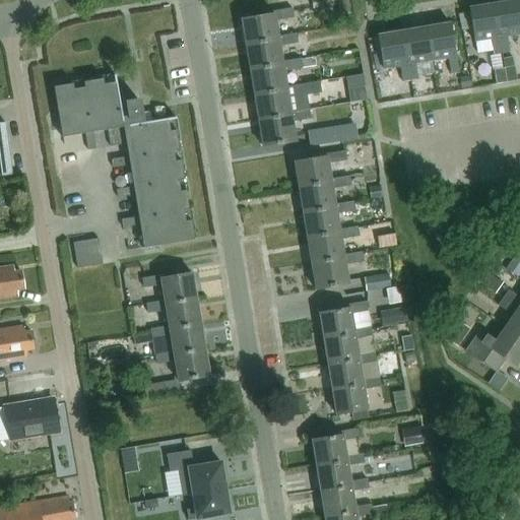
[(311,0),(313,9),(338,5),(336,0),(311,0)]
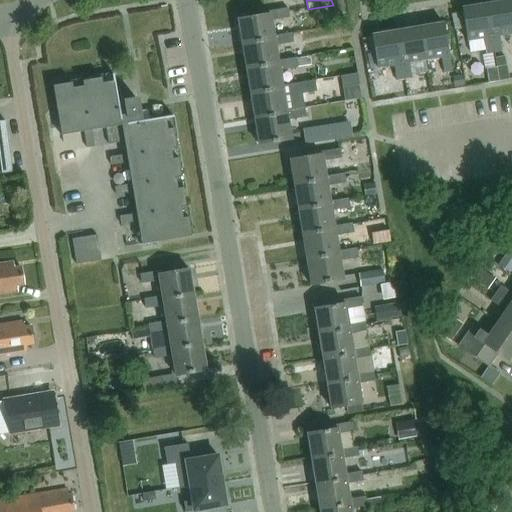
[(343,0),(333,0),(335,13),(345,11),(343,0)]
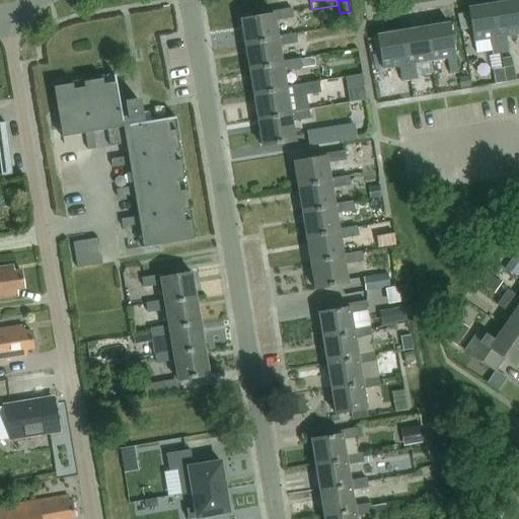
[(518,19),(515,0),(514,0),(492,4),(501,53),(508,52),(506,35),(518,32),(518,19)]
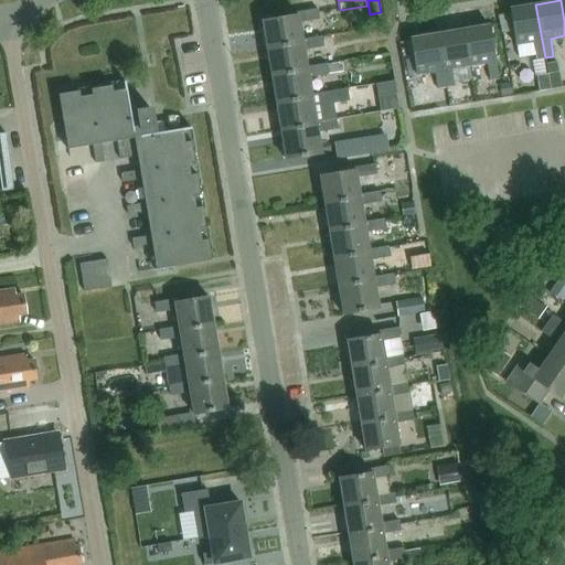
[(536,59),(545,57),(535,4),(510,9),(510,13),(499,14),(502,33),(513,31),(515,45),(533,42),(536,59)]
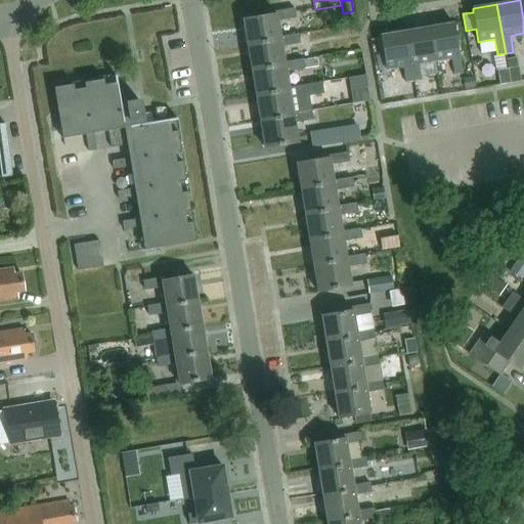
[(275,14),(245,19),(249,45),(281,39),(280,36),(278,20),(297,17),(295,7),(275,11),(275,14)]
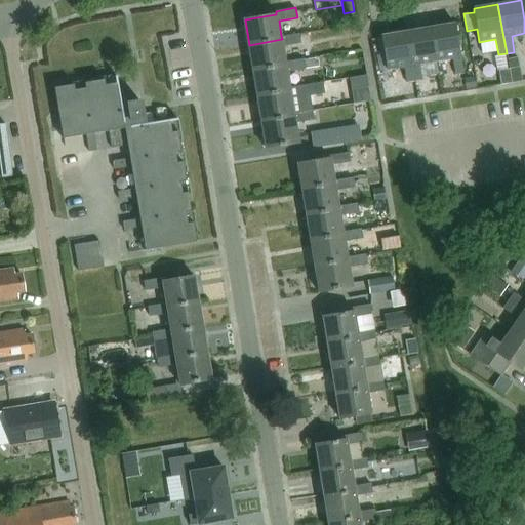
[(457,24),(433,28),(438,61),(454,57),(457,75),(466,73),(457,24)]
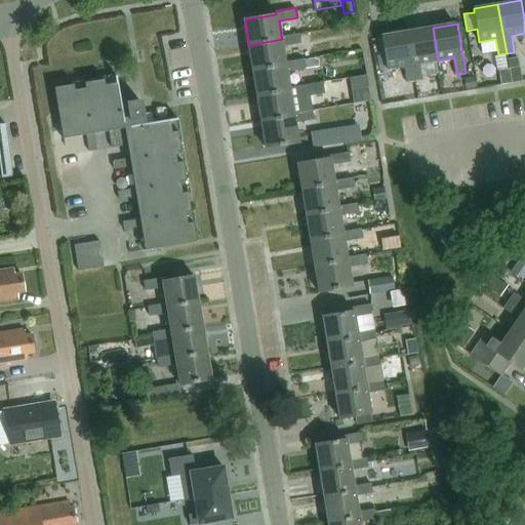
[(433,28),(408,32),(416,81),(425,80),(422,63),(438,61),(433,28)]
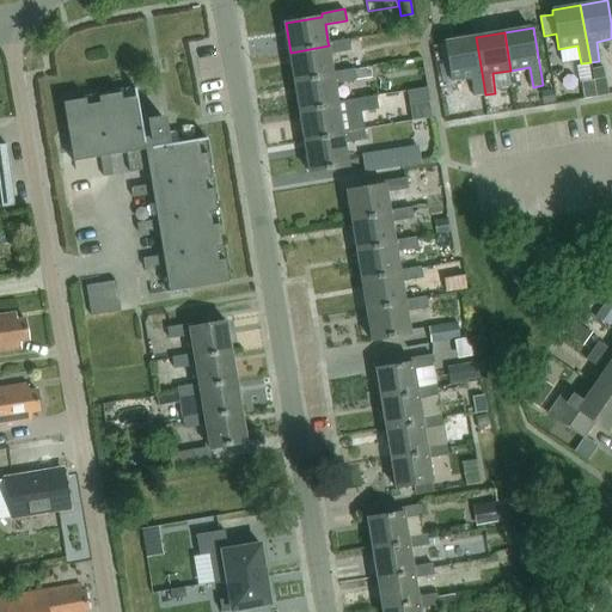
[(334,77),(332,73),(330,53),(363,48),(361,36),(328,42),(329,46),(291,53),(295,83),(334,77)]
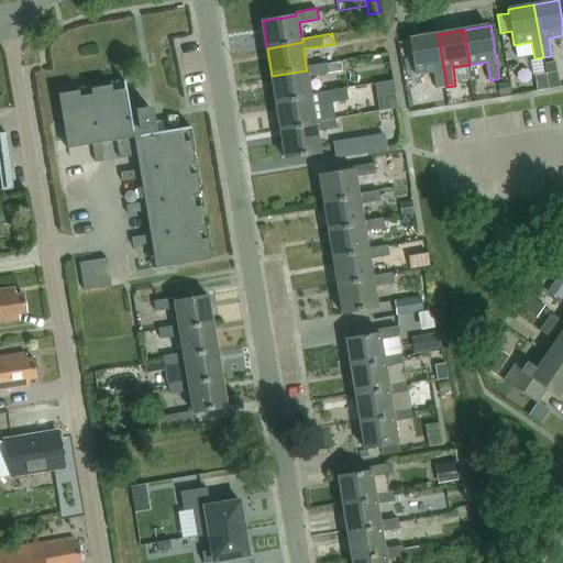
[(438,34),(410,39),(417,74),(434,70),(438,88),(446,87),(438,34)]
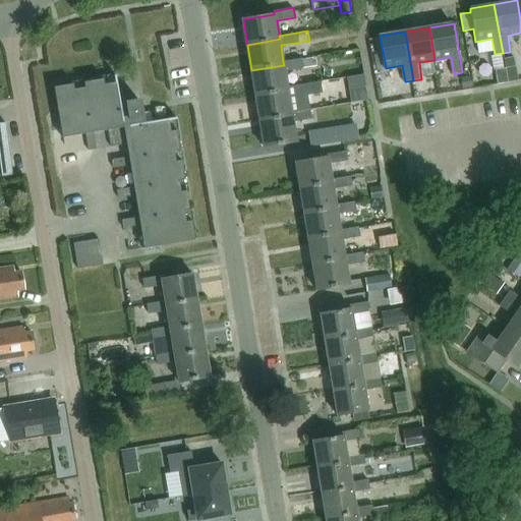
[(288,90),(287,85),(285,71),(317,66),(315,56),(283,62),(284,65),(251,70),(255,95),(288,90)]
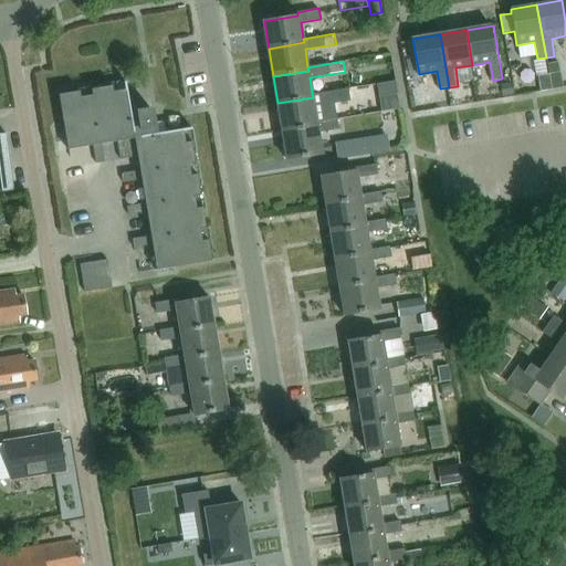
[(561,72),(549,74),(552,90),(563,87),(561,72)]
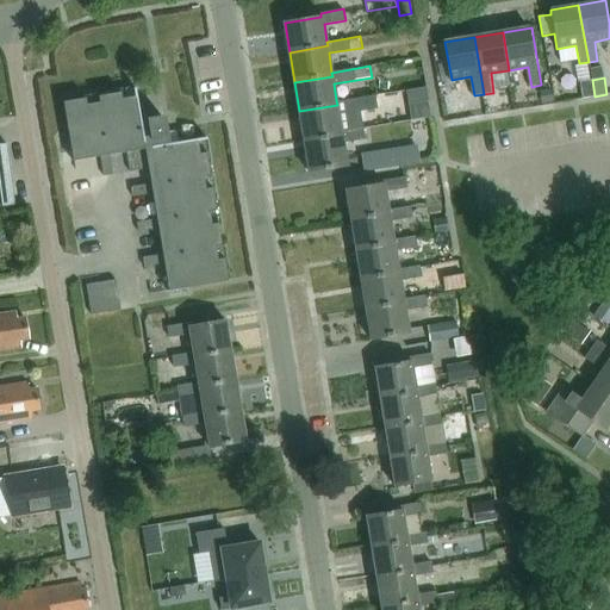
[(592,80),(580,81),(583,98),(595,97),(592,80)]
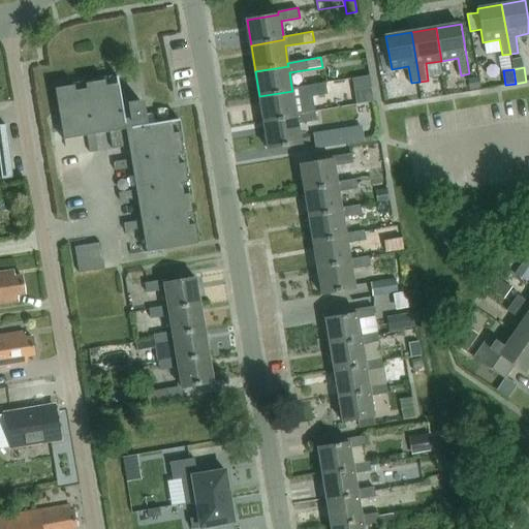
[(369,75),(352,79),(354,90),(371,87),(369,75)]
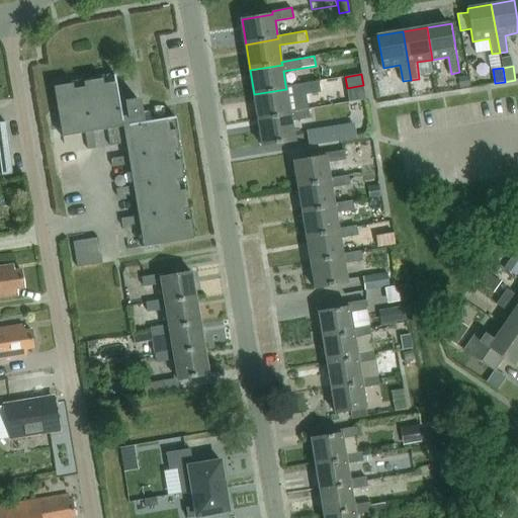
[(193,238),(173,116),(143,121),(139,99),(119,102),(115,76),(54,86),(63,137),(85,133),(88,149),(96,148),(93,132),(107,128),(110,146),(125,143),(127,156),(111,159),(112,167),(130,164),(133,186),(116,188),(117,196),(134,193),(138,216),(121,219),(122,227),(139,224),(143,247),(193,238)]
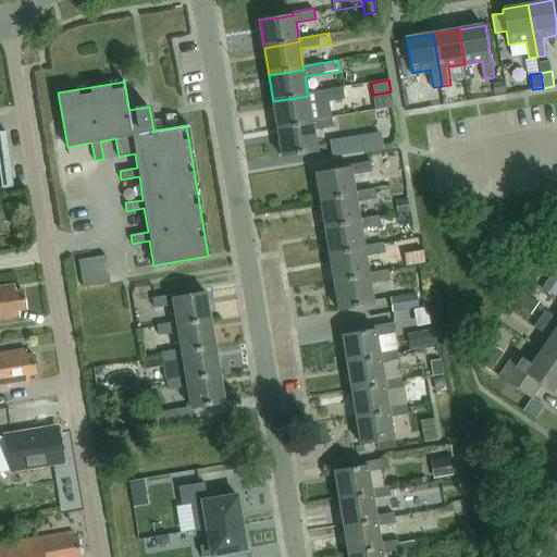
[(503,82),(493,84),(495,96),(505,94),(503,82)]
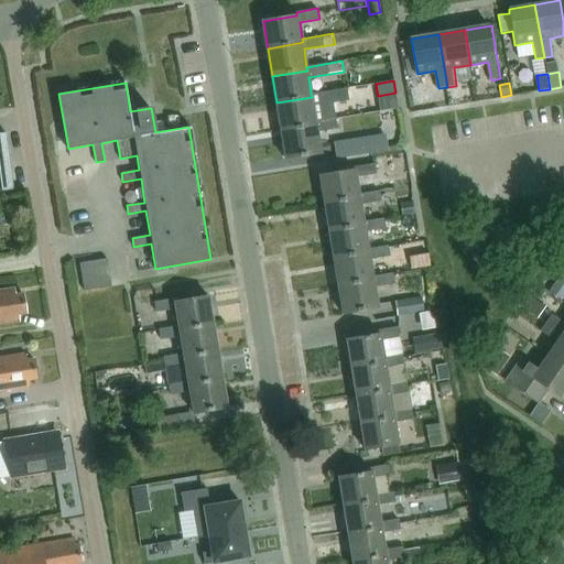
[(312,97),(277,102),(281,131),(316,126),(315,121),(336,118),(333,102),(348,100),(347,88),(331,91),(331,90),(311,93),(312,97)]
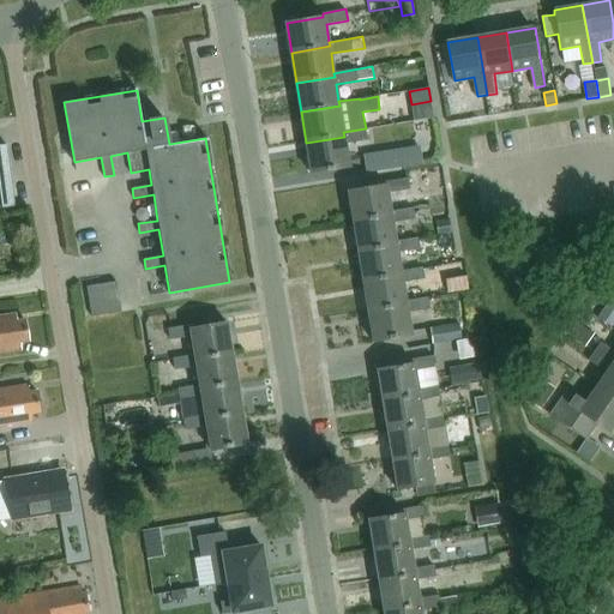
[(344,137),(306,143),(311,173),(349,167),(345,144),(367,140),(366,128),(343,132),(344,137)]
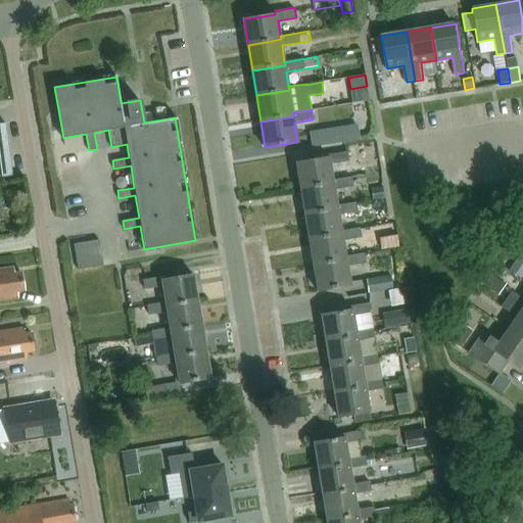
[(6,120),(0,121),(0,176),(14,174),(6,120)]
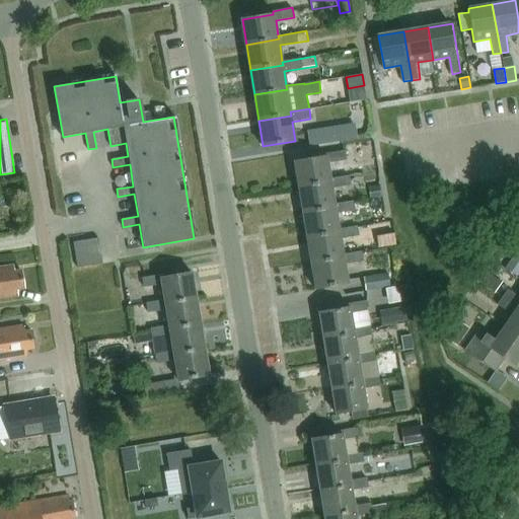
[(340,125),(322,127),(324,142),(343,140),(340,125)]
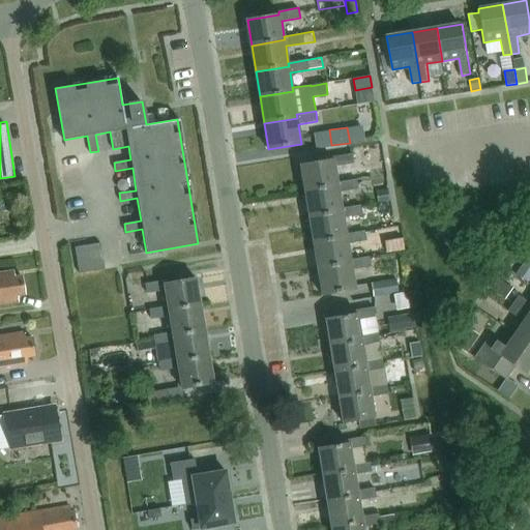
[(332,158),(300,164),(304,189),(337,183),(337,181),(334,166),(353,163),(352,153),(332,156),(332,158)]
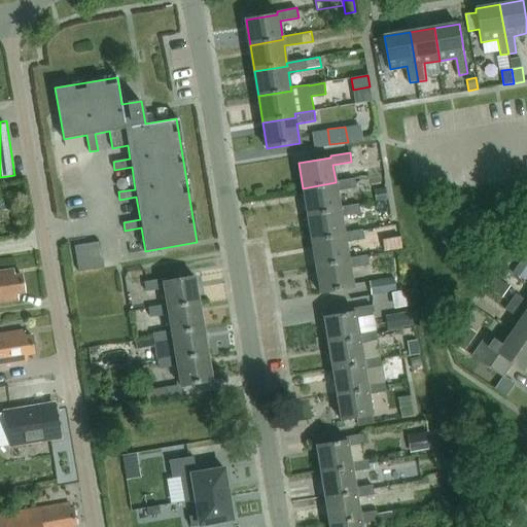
[(336,182),(303,188),(307,214),(340,209),(340,206),(337,189),(355,186),(354,177),(336,180),(336,182)]
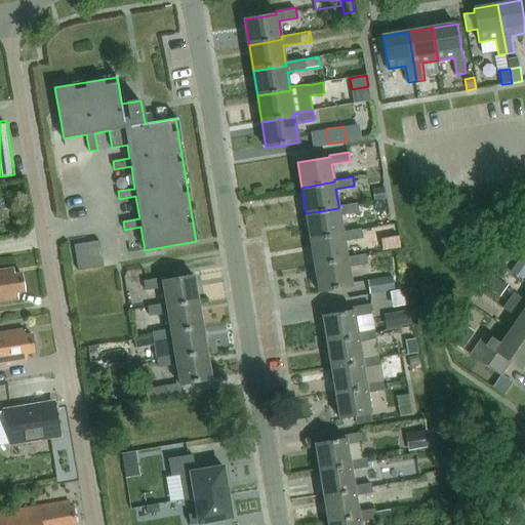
[(384,188),(373,190),(374,201),(385,200),(384,188)]
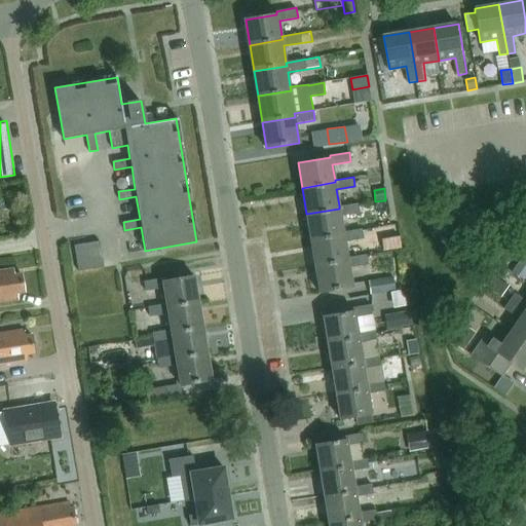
[(339,209),(306,214),(311,239),(344,234),(343,231),(341,216),(360,213),(358,202),(339,205),(339,209)]
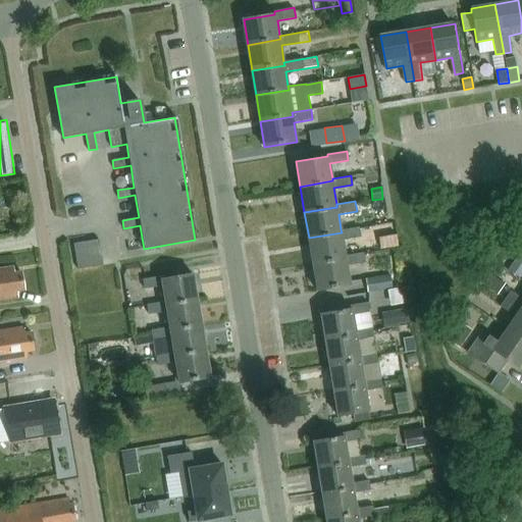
[(342,232),(309,238),(313,264),(346,258),(345,256),(342,239),(361,236),(360,226),(341,229),(342,232)]
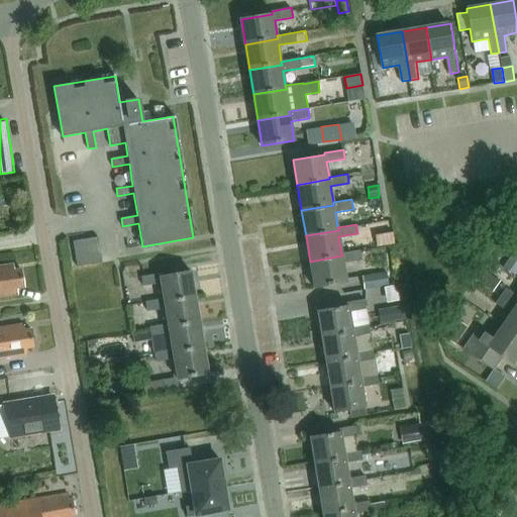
[(393,233),(375,236),(377,247),(386,246),(394,244),(393,233)]
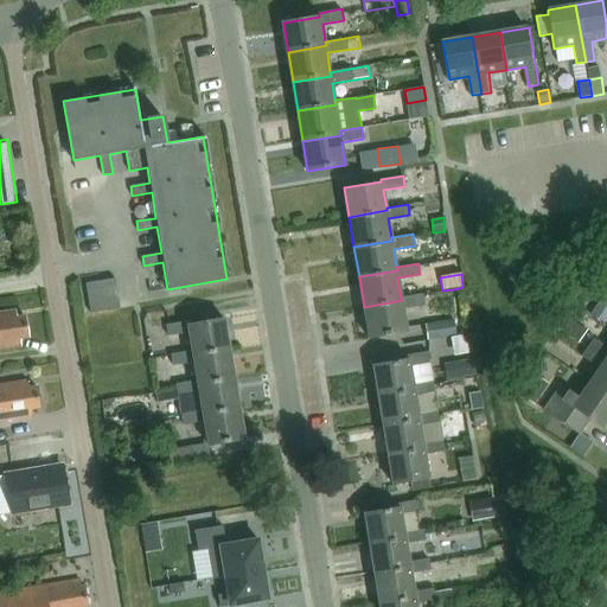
[(115,278),(85,283),(91,313),(121,308),(115,278)]
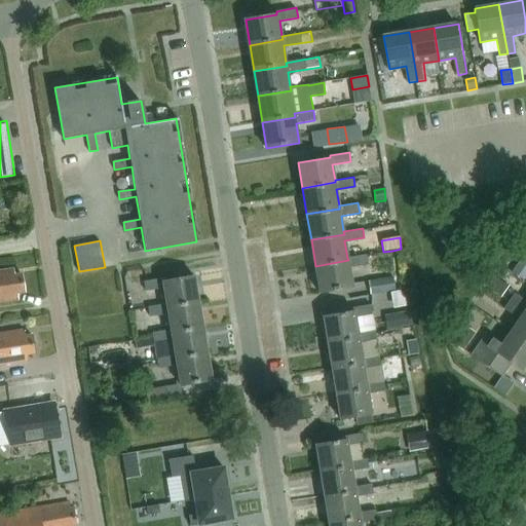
[(348,260),(315,266),(320,292),(352,287),(349,267),(368,264),(367,255),(347,258),(348,260)]
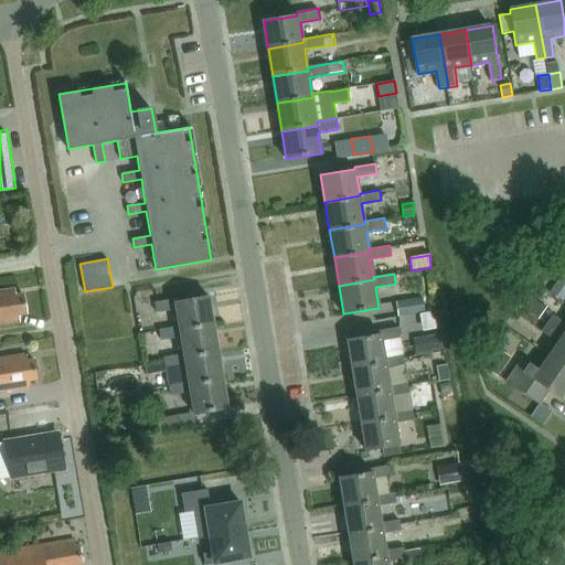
[(562,301),(564,297),(564,278),(562,276),(550,292),(553,295),(562,301)]
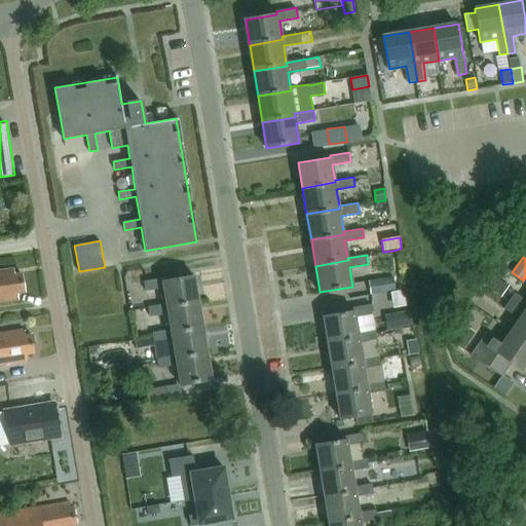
[(19,291),(25,290),(22,271),(15,272),(14,266),(0,268),(0,300),(20,297),(19,291)]
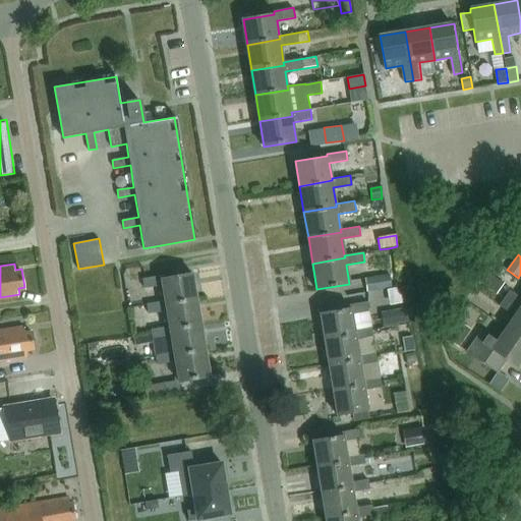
[(162,276),(142,279),(143,288),(162,285),(165,301),(166,304),(196,299),(192,273),(162,278),(162,276)]
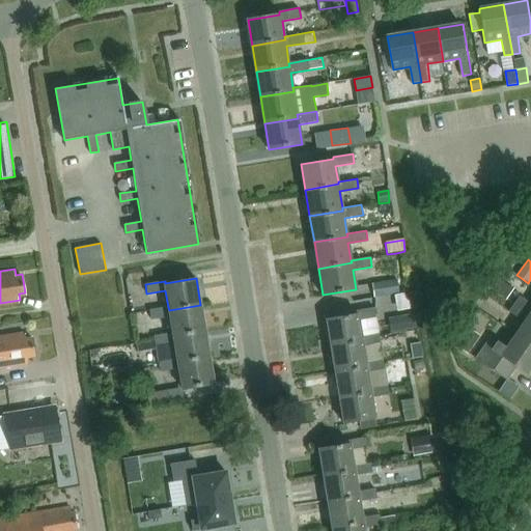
[(396,279),(370,283),(372,297),(398,292),(396,279)]
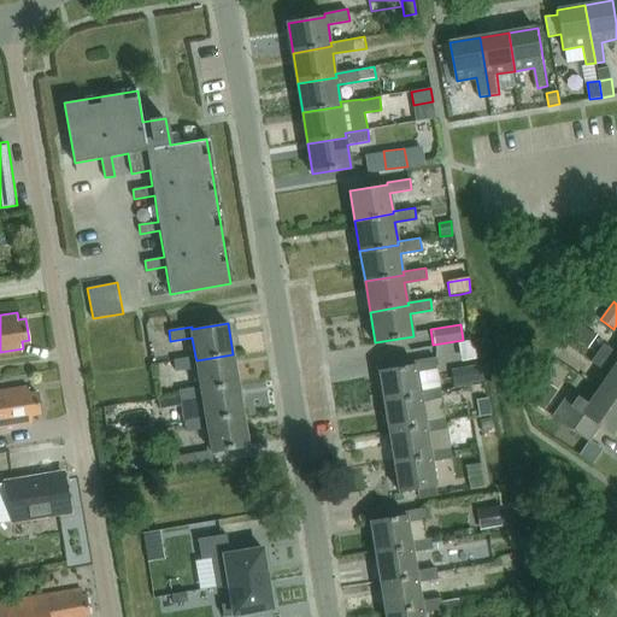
[(573,338),(588,348),(598,336),(592,331),(582,325),(581,324),(573,338)]
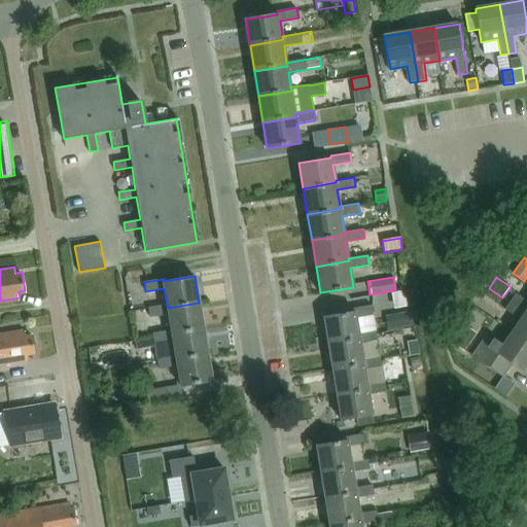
[(526,300),(516,292),(511,300),(526,311),(526,300)]
